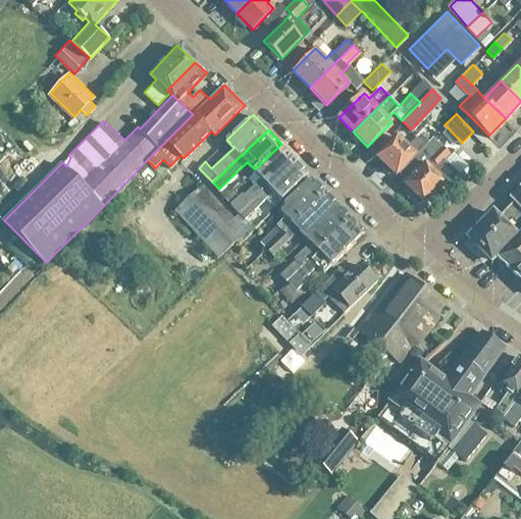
[(398,136),(377,156),(383,163),(382,167),(388,172),(393,171),(396,174),(400,170),(427,142),(420,135),(409,146),(398,136)]
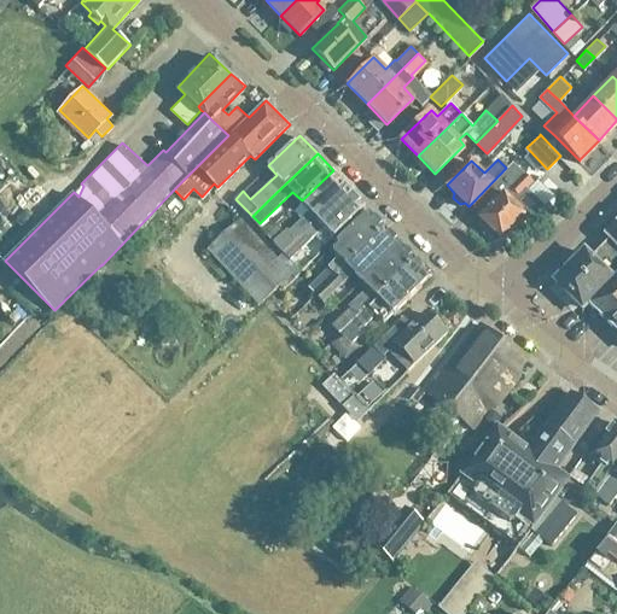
[(506,168),(473,202),(485,212),(479,218),(490,228),(489,233),(495,239),(500,237),(502,239),(524,215),(530,220),(546,205),(527,187),(533,180),(525,173),(512,159),(506,168)]
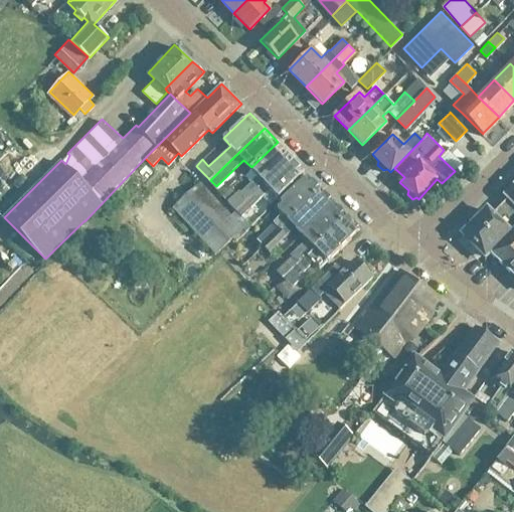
[(278,142),(251,167),(260,175),(242,191),(240,190),(229,201),(237,209),(292,157),(278,142)]
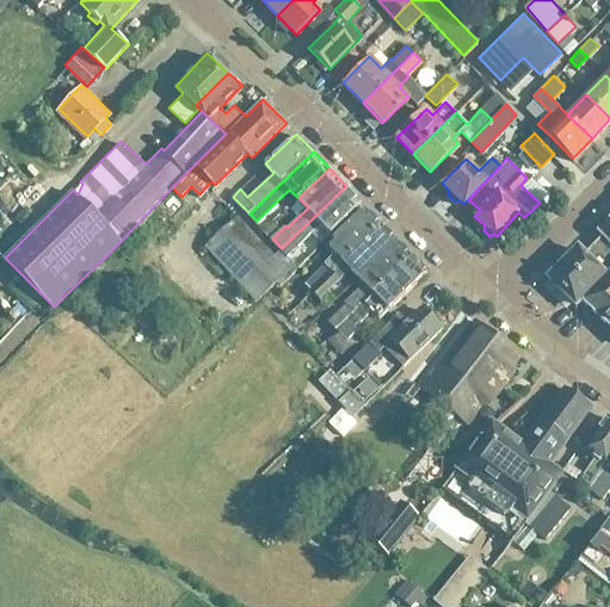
[(363,203),(346,186),(282,248),(289,255),(322,223),(332,233),(363,203)]
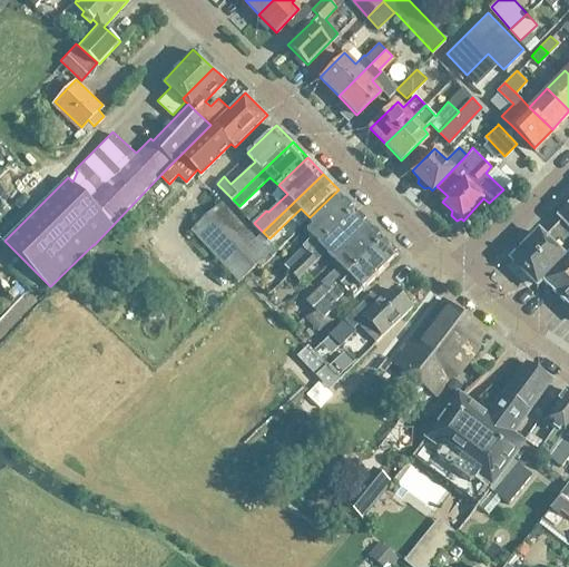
[(356,208),(342,194),(307,227),(315,236),(286,263),(293,270),(312,252),(356,208)]
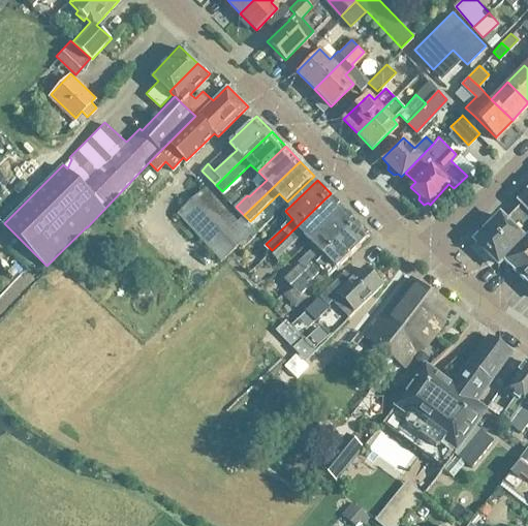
[(205,185),(205,186),(176,212),(221,260),(250,234),(205,185)]
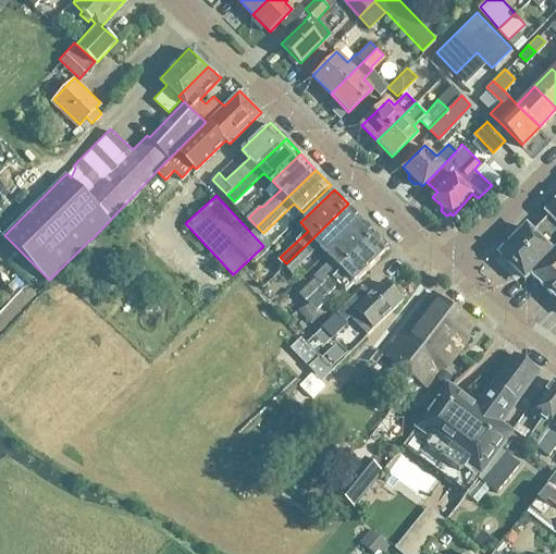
[(547,214),(555,223),(555,197),(543,211),(547,214)]
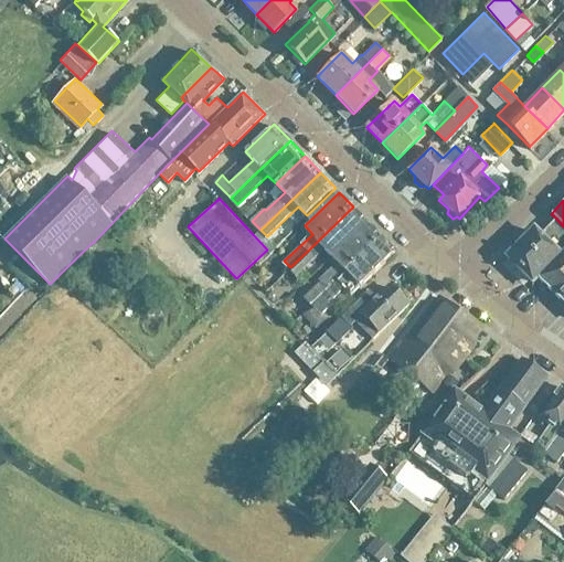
[(353,207),(309,250),(290,267),(296,274),(325,246),(332,254),(368,221),(353,207)]
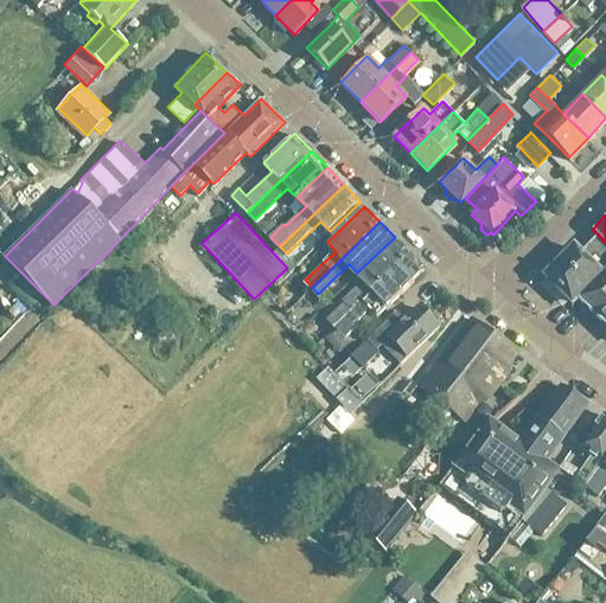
[(573,245),(565,254),(544,275),(573,302),(578,296),(600,318),(605,310),(605,243),(597,233),(595,233),(579,250),(573,245)]
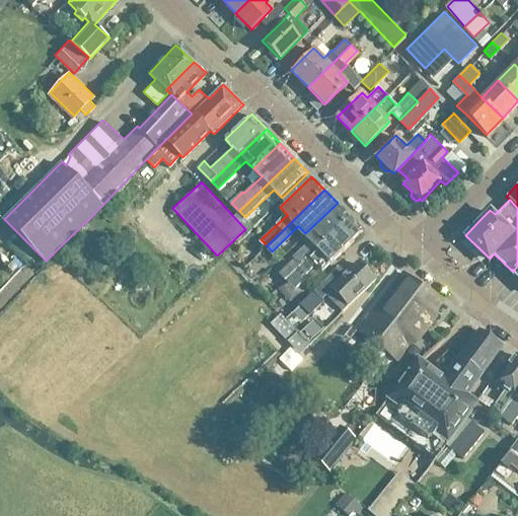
[(338,203),(305,233),(312,241),(280,273),(286,279),(350,216),(338,203)]
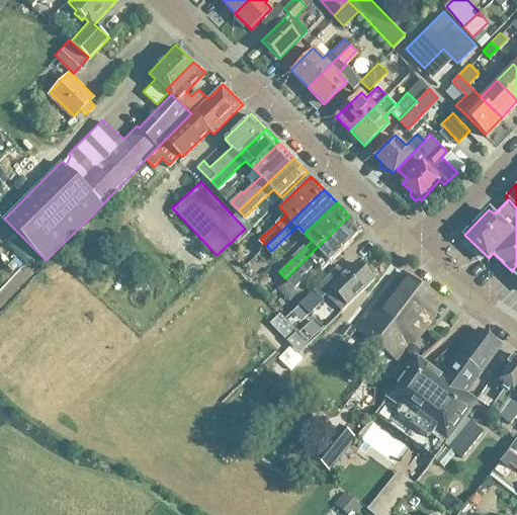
[(363,230),(349,216),(285,278),(294,287),(304,277),(305,273),(315,263),(322,269),(363,230)]
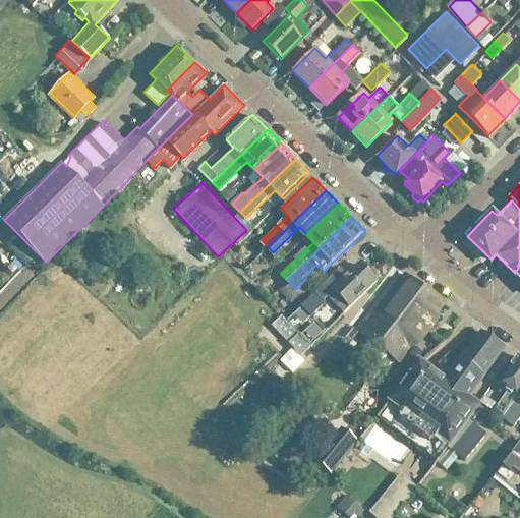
[(339,265),(313,289),(323,298),(327,294),(343,310),(376,278),(374,277),(377,274),(367,265),(365,267),(360,263),(348,274),(339,265)]
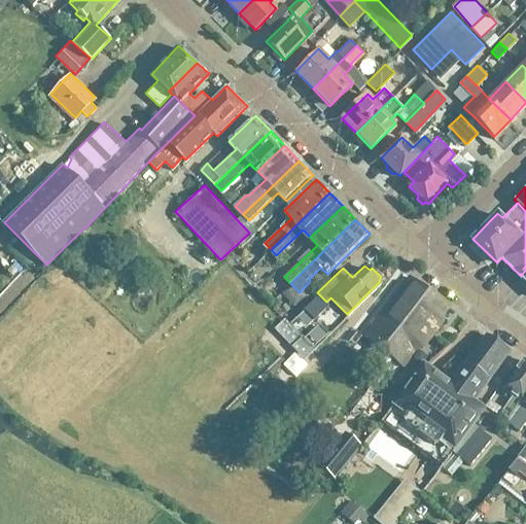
[(375,361),(429,291),(411,277),(365,335),(375,342),(367,352),(367,356),(375,361)]
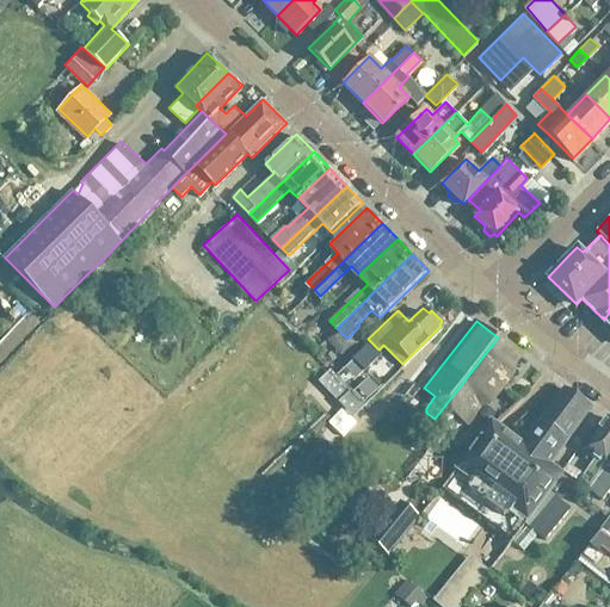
[(521,354),(498,338),(435,419),(442,425),(447,425),(456,413),(468,422),(486,397),(491,401),(515,370),(510,367),(521,354)]
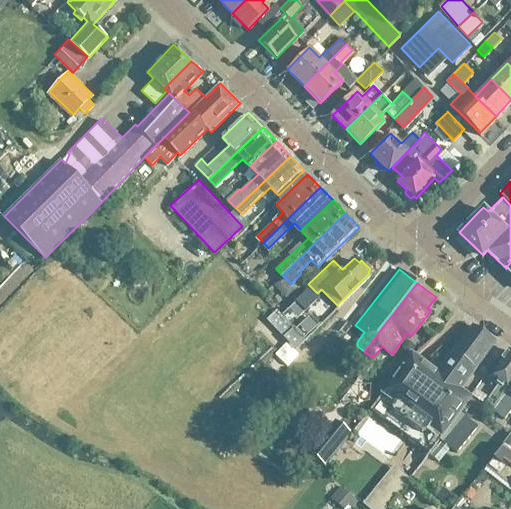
[(317,293),(308,284),(294,299),(304,309),(319,295),(317,293)]
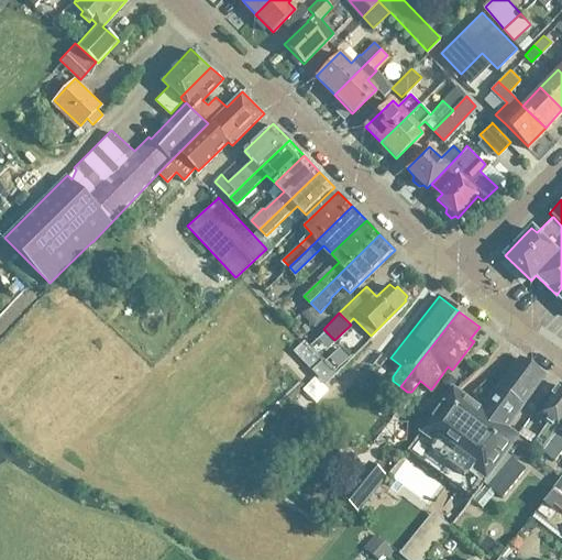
[(323,358),(313,348),(302,359),(312,369),(323,358)]
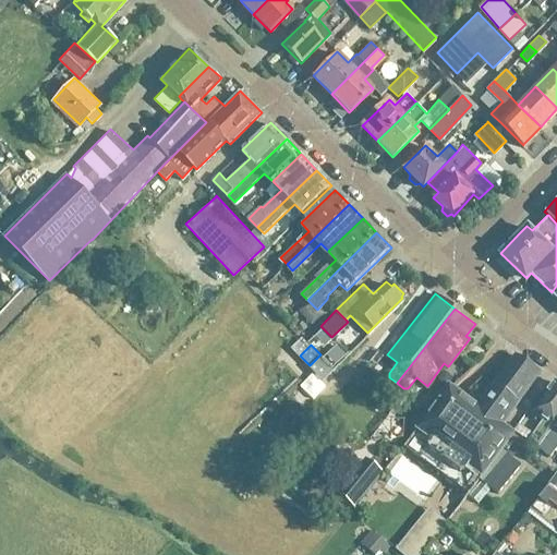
[(516,352),(477,405),(503,422),(541,370),(516,352)]
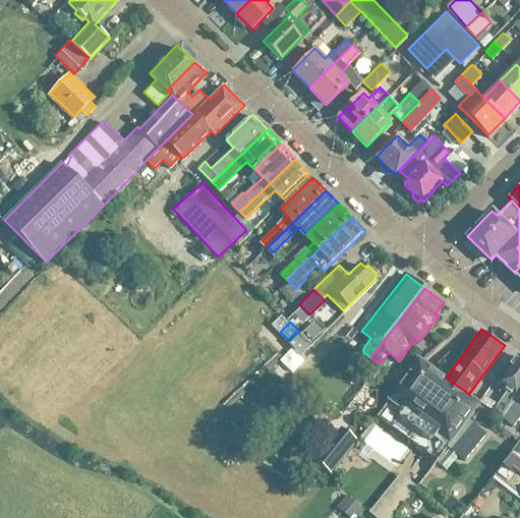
[(413,355),(419,348),(414,344),(408,352),(413,355)]
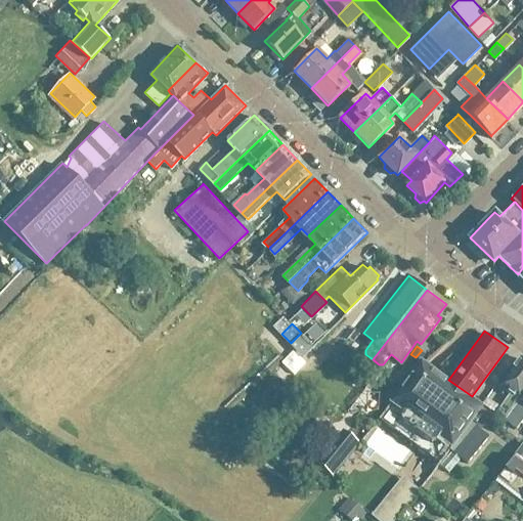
[(422,350),(416,357),(420,360),(426,352),(422,350)]
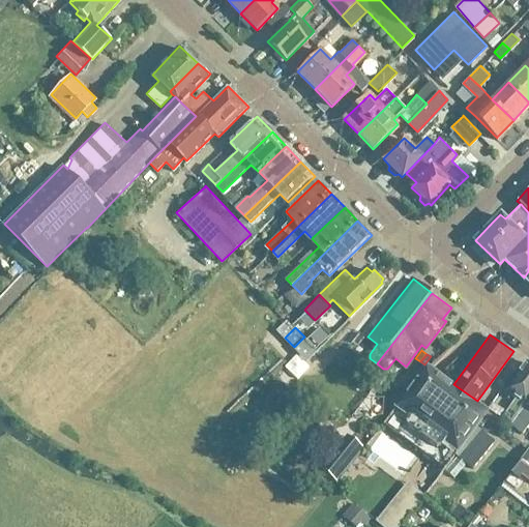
[(517,397),(504,414),(511,420),(521,407),(520,406),(524,402),(526,404),(528,400),(528,360),(527,360),(506,389),(517,397)]
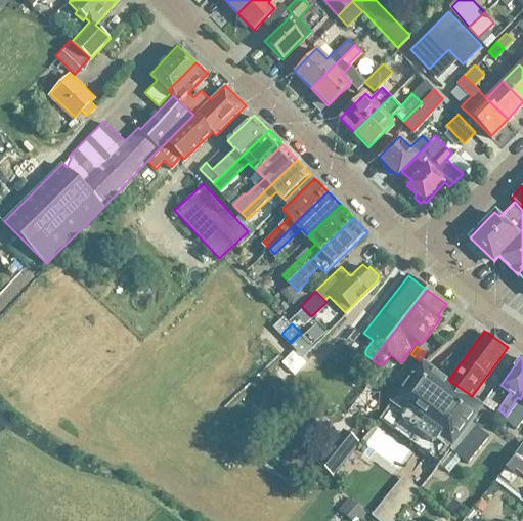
[(422,360),(404,383),(392,400),(392,401),(380,419),(439,462),(451,444),(452,444),(482,403),(472,396),(448,380),(422,360)]
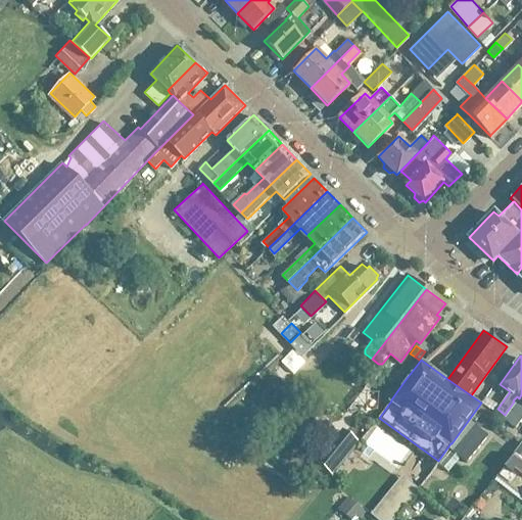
[(521,394),(519,398),(505,419),(516,426),(521,418),(521,394)]
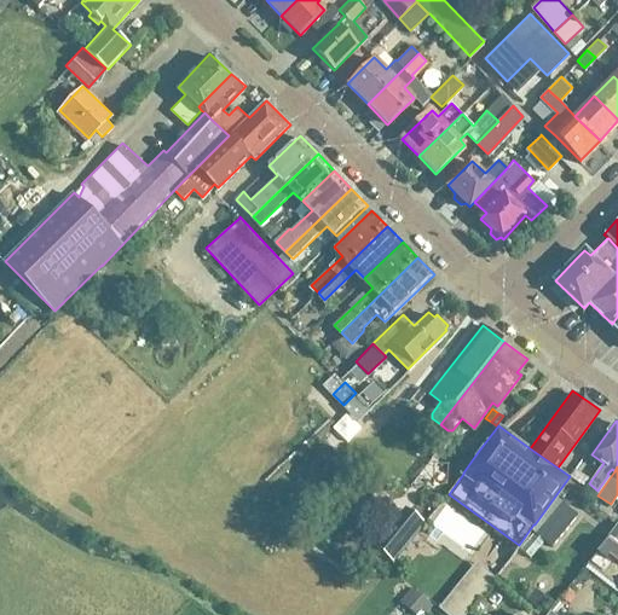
[(552,545),(577,512),(561,500),(536,532),(552,545)]
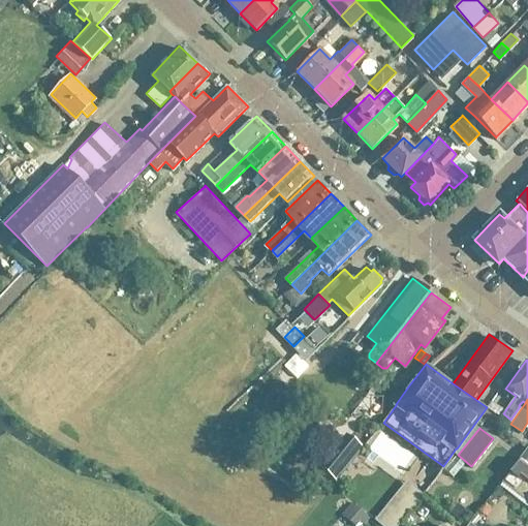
[(363,445),(358,442),(346,433),(338,443),(320,465),(337,478),(363,445)]
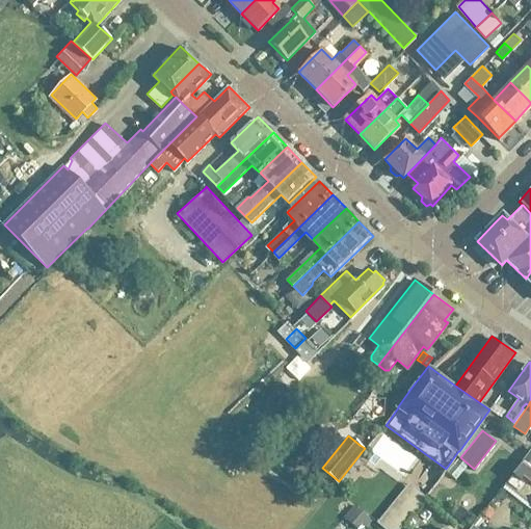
[(530,446),(522,458),(530,465),(530,446)]
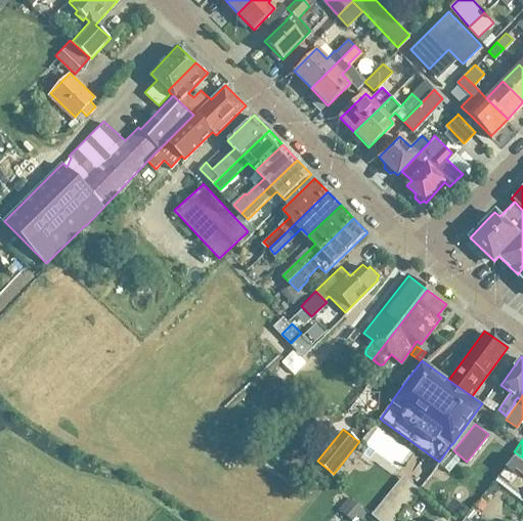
[(373,447),(366,456),(381,465),(387,457),(373,447)]
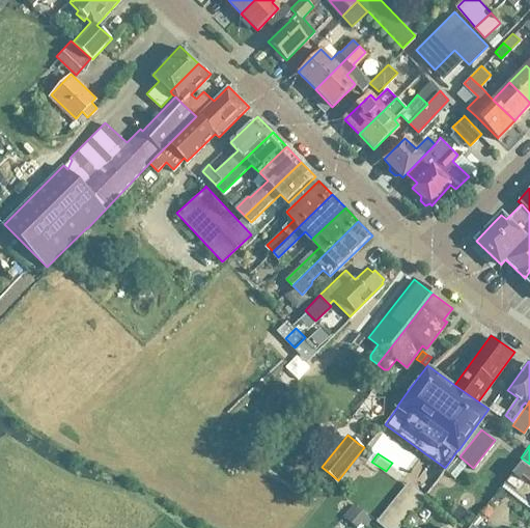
[(529,466),(521,460),(511,473),(507,479),(520,489),(526,481),(529,483),(529,466)]
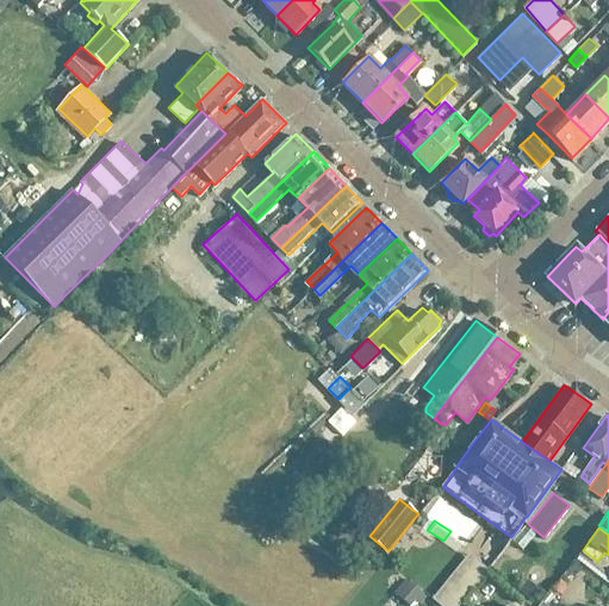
[(467,548),(428,591),(445,605),(452,605),(488,566),(467,548)]
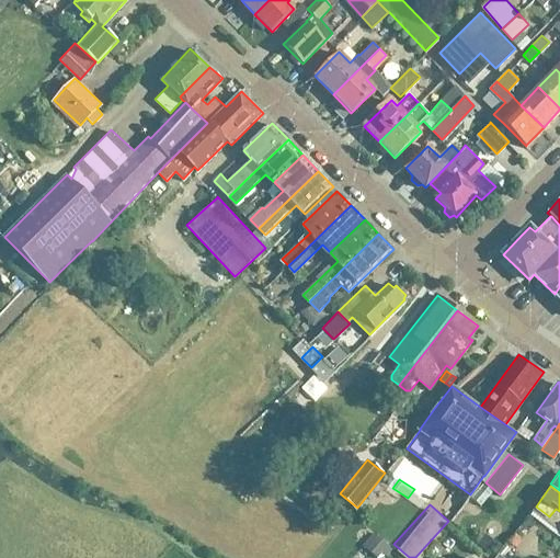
[(374,531),(362,545),(377,557),(381,551),(387,555),(393,547),(374,531)]
